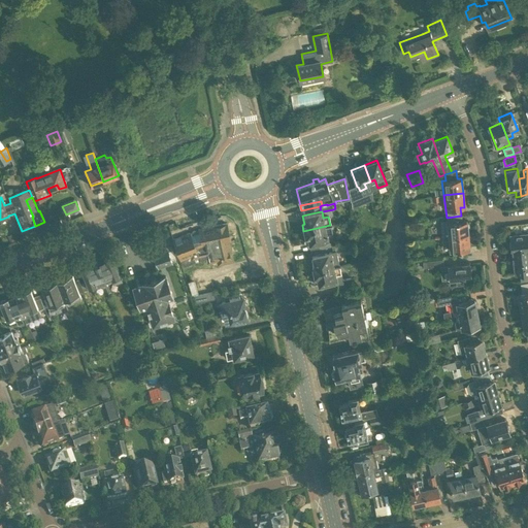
[(461,216),(447,218),(448,221),(442,222),(440,223),(442,237),(467,235),(466,221),(461,221),(461,216)]
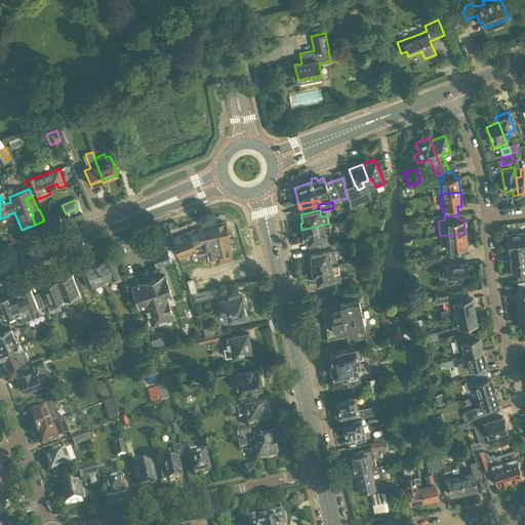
[(233,254),(225,221),(191,230),(192,233),(182,235),(188,265),(196,263),(200,279),(234,272),(231,255),(233,254)]
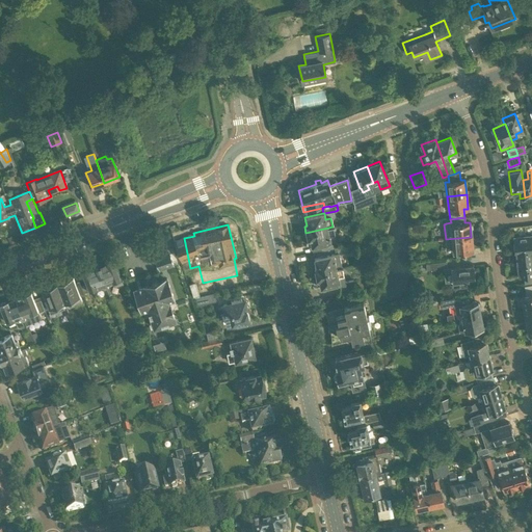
[(310,238),(312,246),(330,242),(329,236),(335,235),(333,227),(306,233),(308,239),(310,238)]
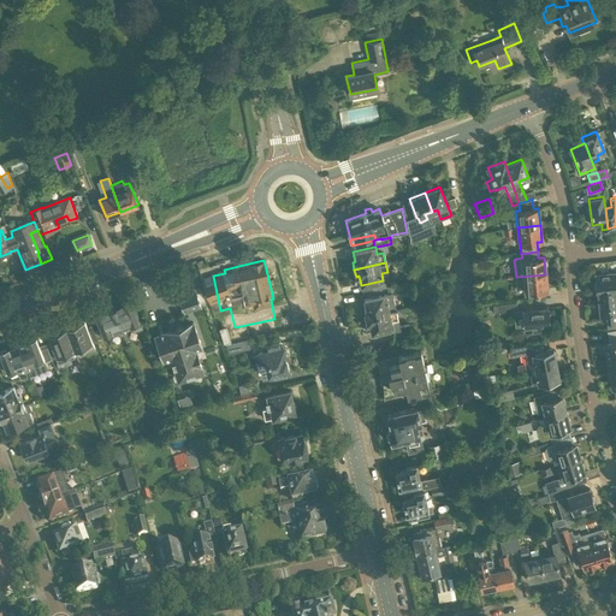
[(597,290),(615,288),(615,272),(615,273),(593,274),(596,290),(597,290)]
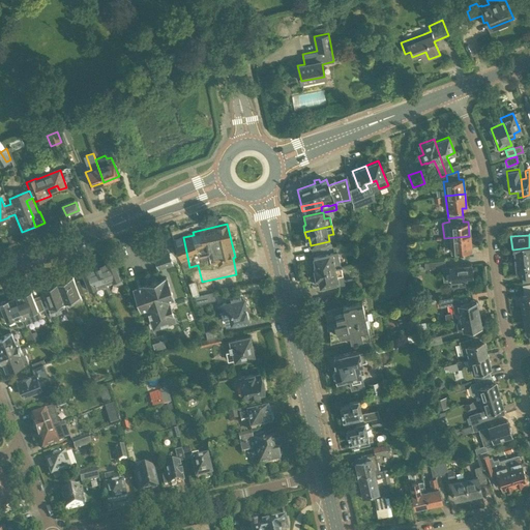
[(469,236),(444,238),(444,244),(451,244),(451,252),(471,251),(469,236)]
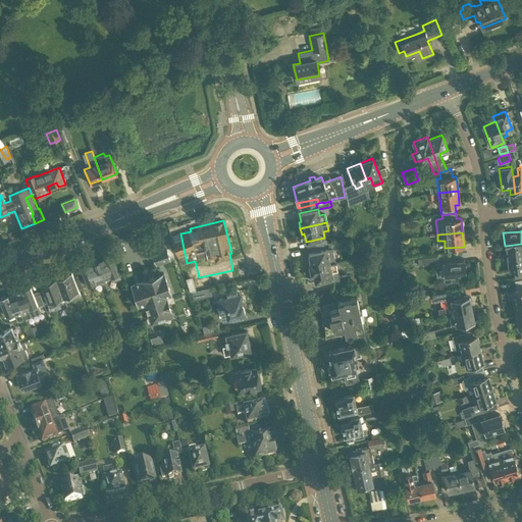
[(328,244),(329,250),(343,247),(342,241),(328,244)]
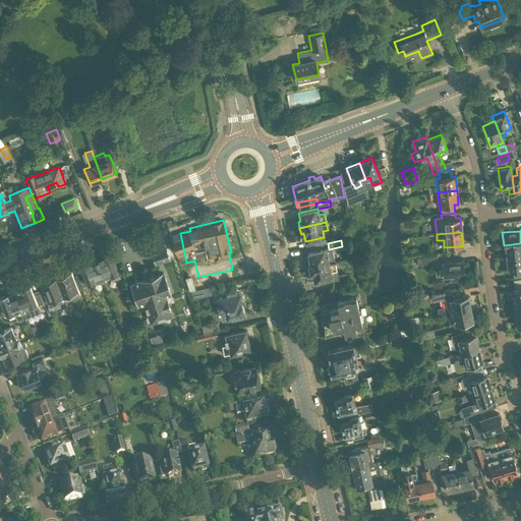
[(520,255),(520,243),(505,245),(506,257),(520,255)]
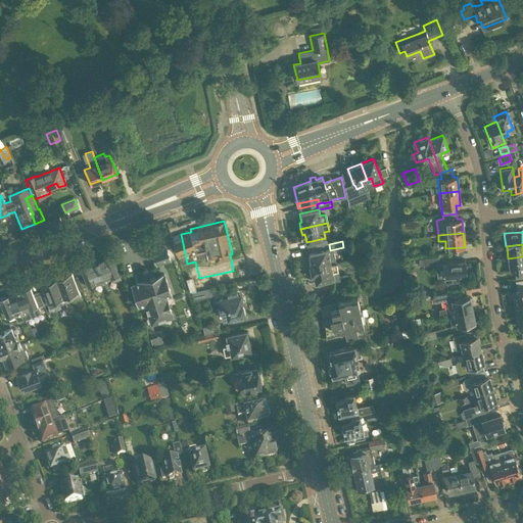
[(168,247),(162,249),(153,252),(157,265),(172,260),(168,247)]
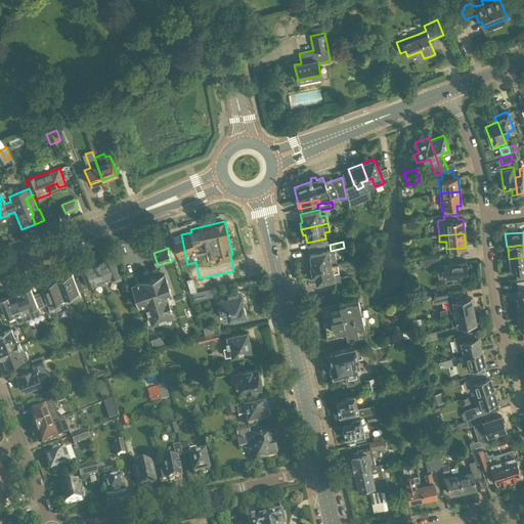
[(310,269),(337,264),(335,256),(330,257),(329,251),(309,255),(311,261),(309,265),(310,269)]
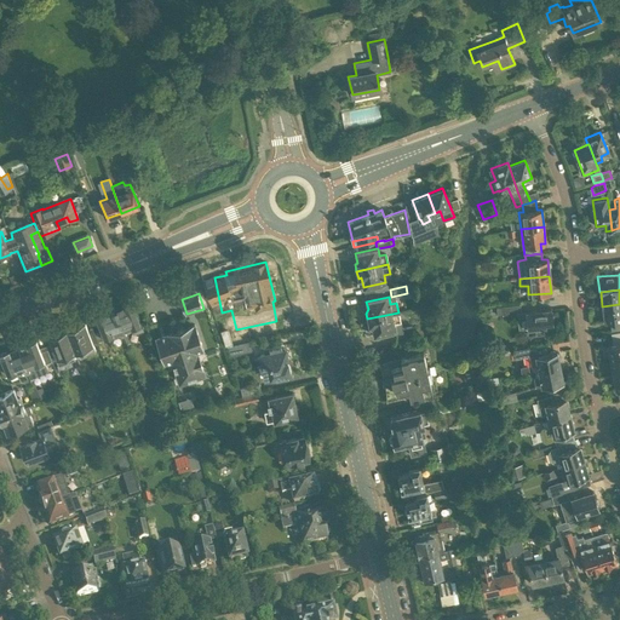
[(114,310),(127,344),(130,343),(126,333),(132,331),(133,334),(143,329),(132,302),(122,306),(114,310)]
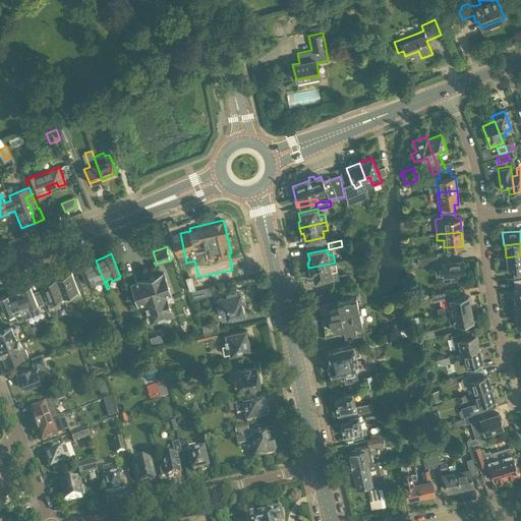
[(443,268),(444,276),(444,282),(456,281),(456,274),(464,274),(463,259),(442,262),(439,263),(438,255),(422,257),(423,265),(435,263),(436,269),(443,268)]
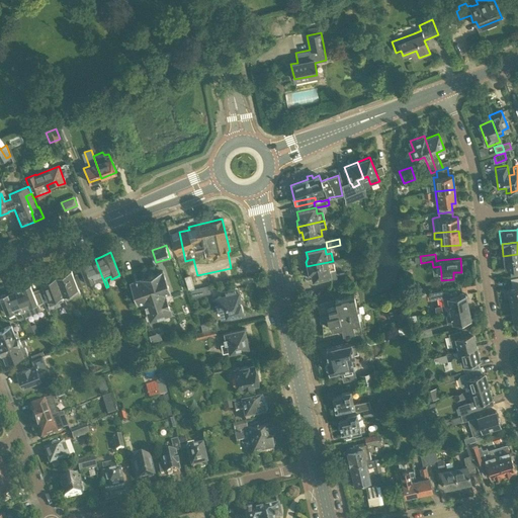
[(517,254),(503,256),(504,268),(510,268),(510,276),(517,274),(517,254)]
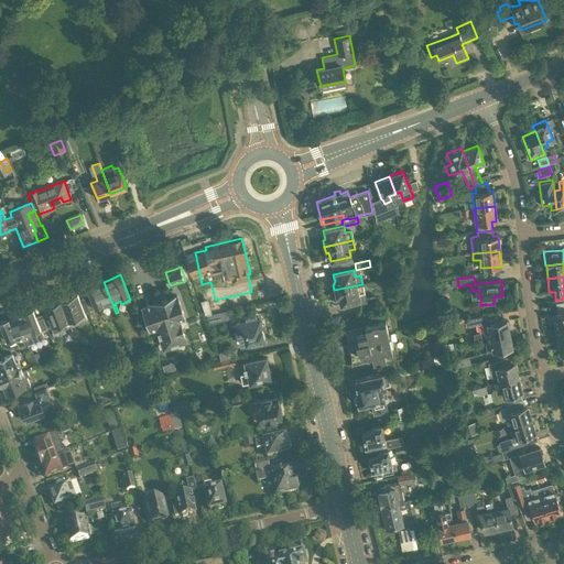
[(116,313),(104,282),(96,285),(96,284),(86,288),(91,301),(85,303),(88,311),(95,308),(95,311),(110,305),(114,313),(116,313)]
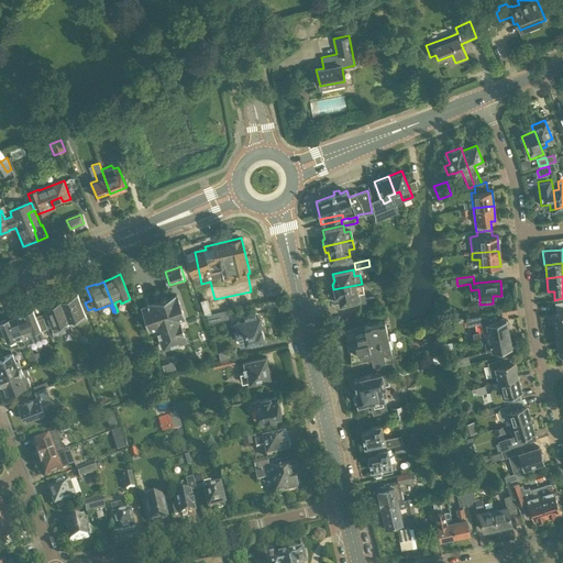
[(362,284),(333,289),(335,295),(338,298),(340,305),(360,300),(359,294),(364,293),(362,284)]
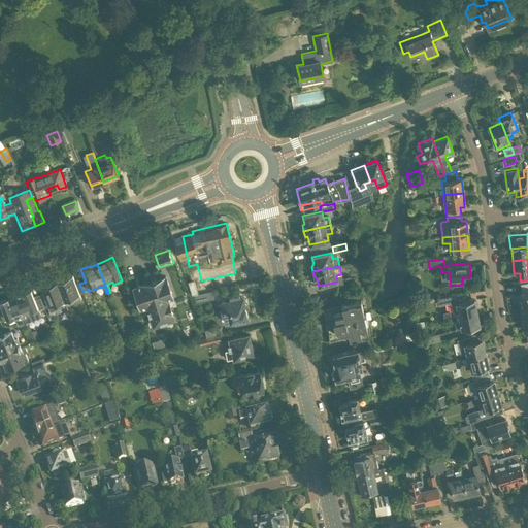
[(72,275),(57,282),(68,310),(70,309),(68,304),(81,299),(79,293),(84,292),(83,291),(79,284),(78,279),(74,282),(72,275)]
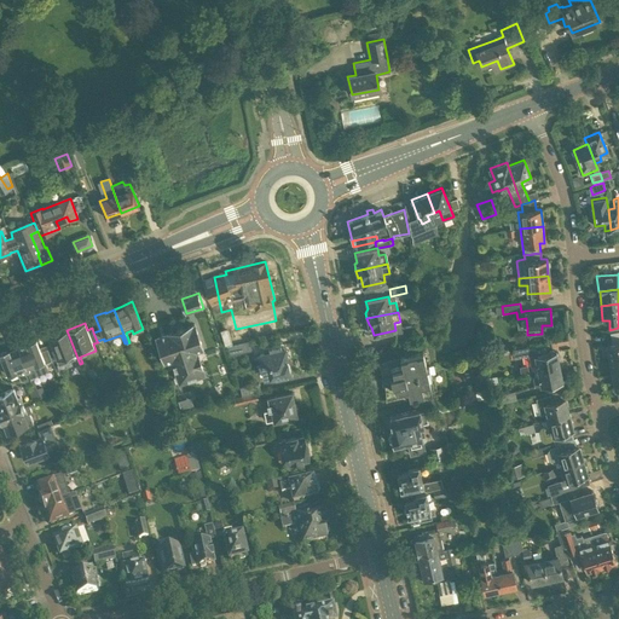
[(179,382),(204,374),(196,351),(203,348),(195,323),(156,336),(165,362),(172,359),(179,382)]
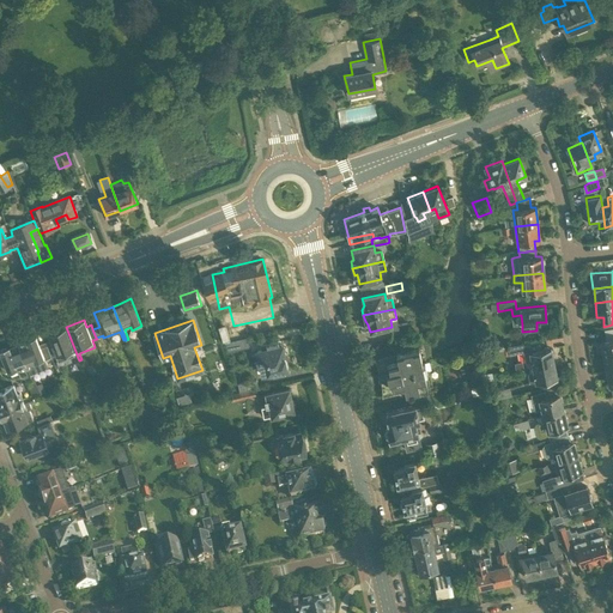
[(394,326),(395,333),(410,331),(408,322),(394,326)]
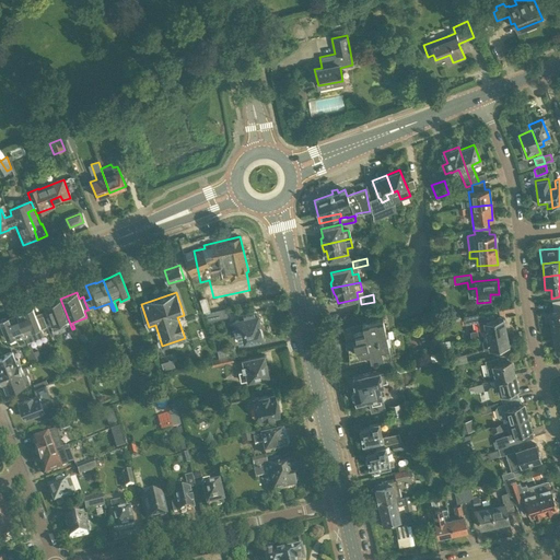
[(72,329),(60,299),(43,305),(53,328),(55,329),(67,324),(69,330),(72,329)]
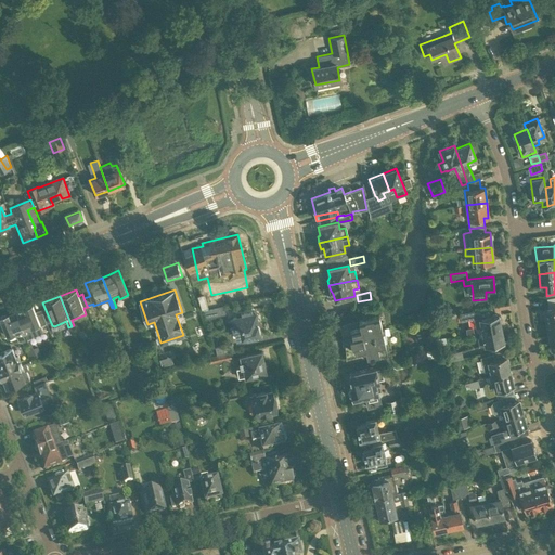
[(546,322),(554,320),(554,296),(546,298),(549,308),(543,309),(546,322)]
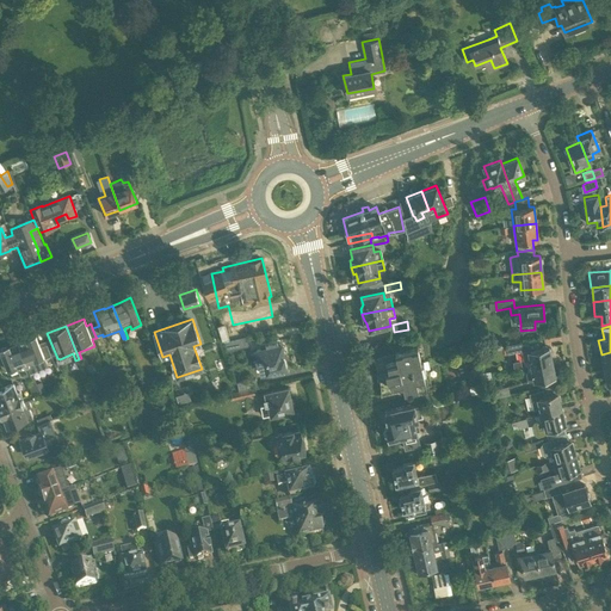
[(26,371),(28,376),(34,375),(32,372),(48,366),(45,359),(51,357),(47,345),(41,347),(36,334),(25,339),(26,339),(17,343),(26,366),(29,365),(31,370),(26,371)]
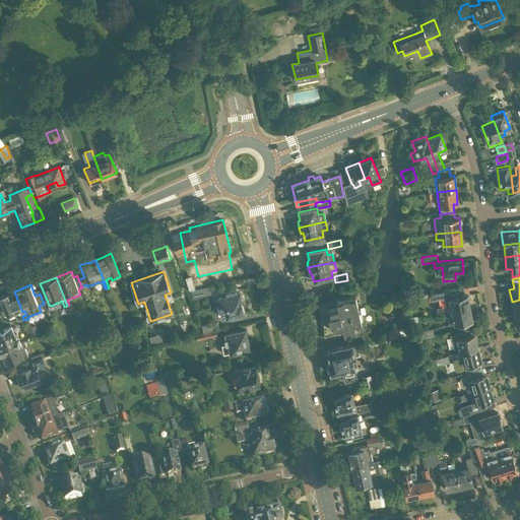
[(191,291),(193,299),(212,295),(210,287),(191,291)]
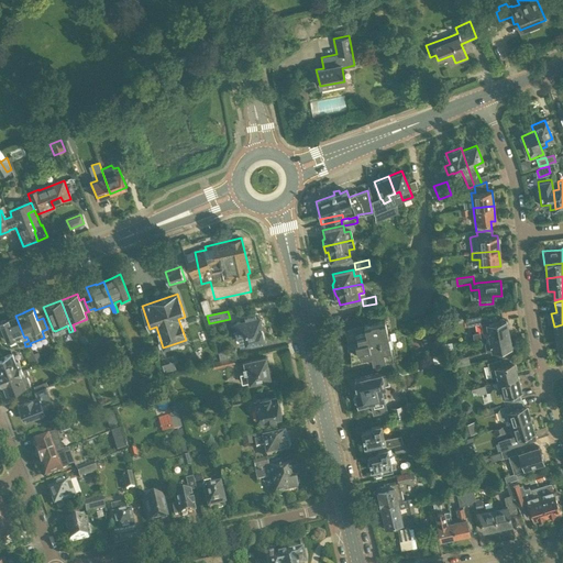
[(239,332),(262,328),(258,317),(256,318),(255,313),(240,317),(241,321),(235,322),(239,332)]
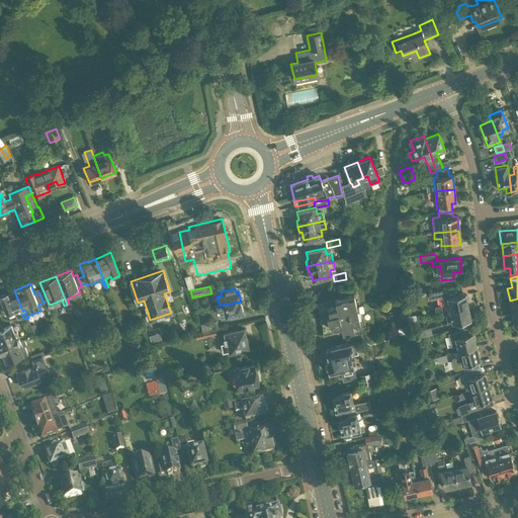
[(467,307),(464,293),(463,294),(462,293),(459,293),(458,295),(448,297),(446,289),(429,292),(431,299),(442,297),(444,306),(447,305),(448,311),(467,307)]
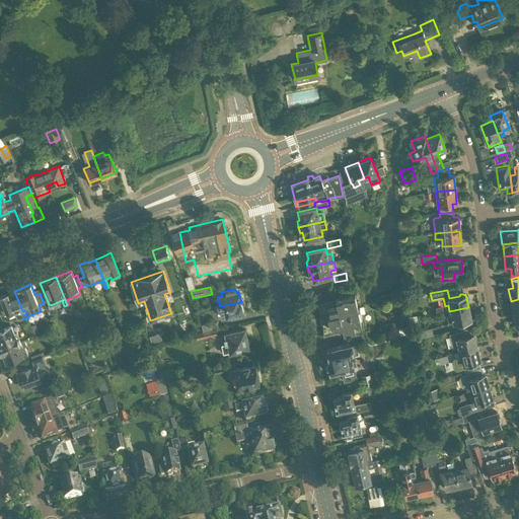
[(22,311),(14,291),(7,294),(7,293),(0,296),(0,306),(3,306),(6,315),(14,311),(17,319),(21,320),(23,319),(22,315),(26,314),(24,310),(22,311)]
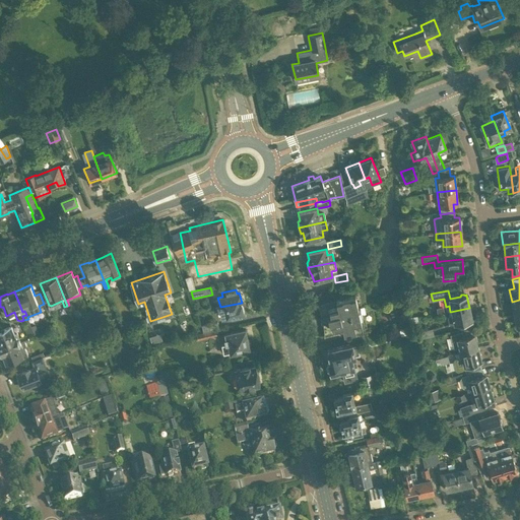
[(336,299),(336,301),(317,305),(318,307),(319,310),(320,313),(321,316),(320,317),(321,324),(323,324),(323,327),(324,329),(324,331),(324,334),(324,336),(343,332),(343,333),(355,331),(355,329),(366,327),(365,320),(361,321),(360,316),(362,315),(361,308),(359,308),(355,295),(336,299)]
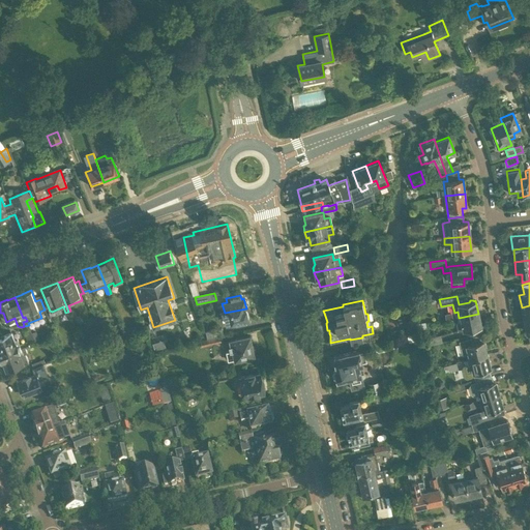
[(246,308),(225,313),(227,322),(228,325),(231,324),(232,326),(246,322),(245,319),(248,318),(246,308)]
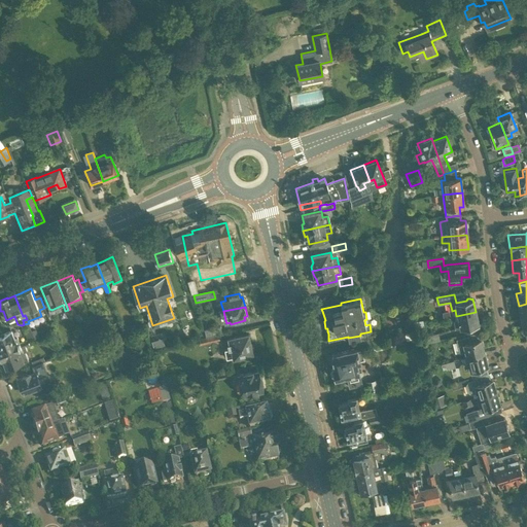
[(476,312),(456,316),(457,320),(454,321),(455,329),(478,324),(476,312)]
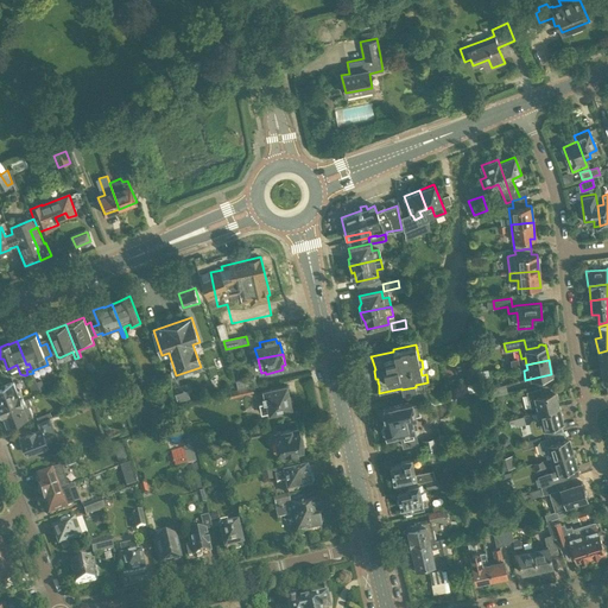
[(120,366),(113,369),(116,380),(125,377),(120,366)]
